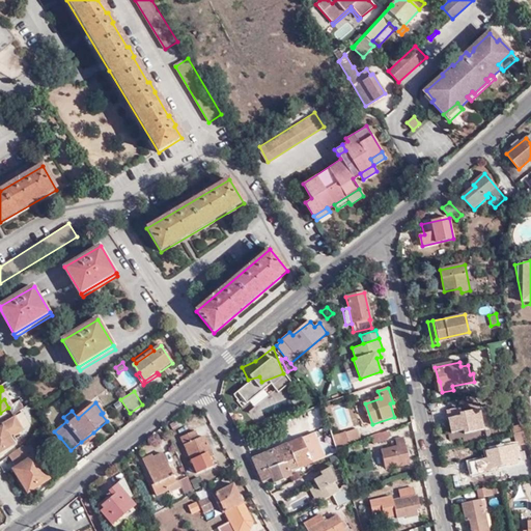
[(9,408),(14,416),(15,415),(21,411),(16,403),(9,408)]
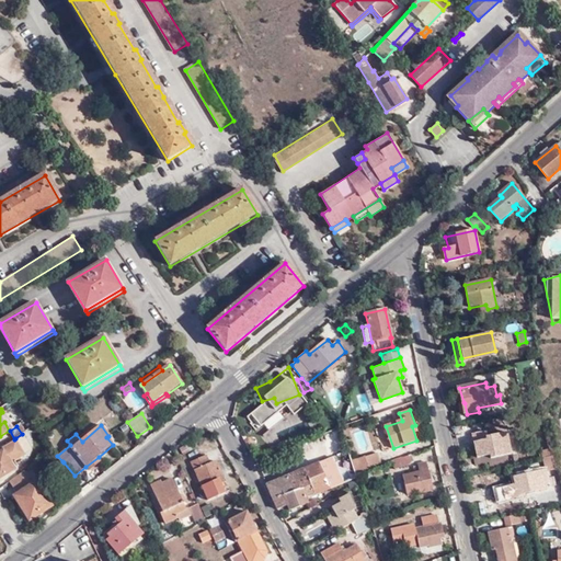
[(277,442),(270,426),(253,435),(261,449),(277,442)]
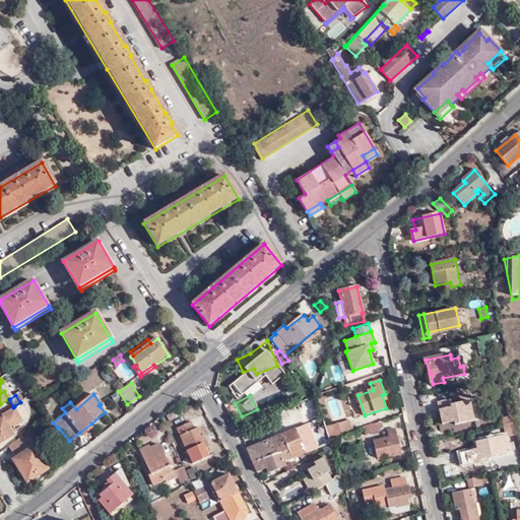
[(473,420),(469,400),(450,404),(448,399),(437,402),(441,425),(453,423),(454,426),(473,420)]
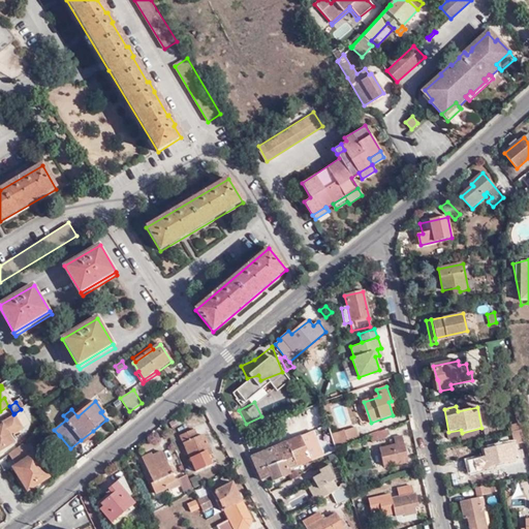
[(13,414),(0,423),(0,449),(12,442),(10,439),(22,432),(21,431),(24,428),(14,413),(13,414)]
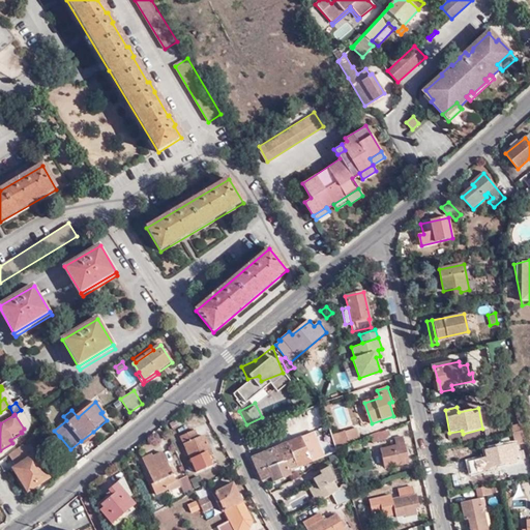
[(344,432),(332,436),(335,446),(360,438),(357,429),(345,433),(344,432)]
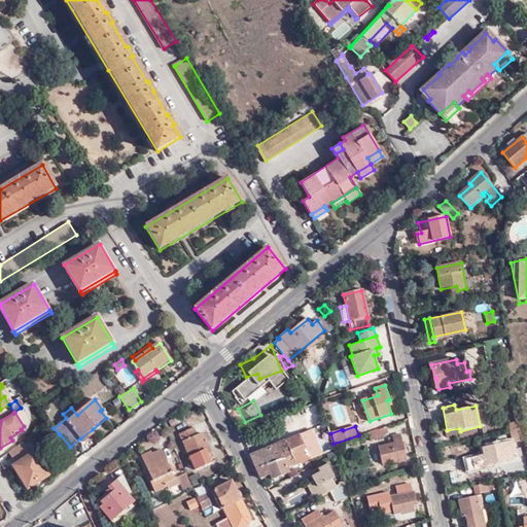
[(389,433),(387,426),(375,430),(377,437),(389,433)]
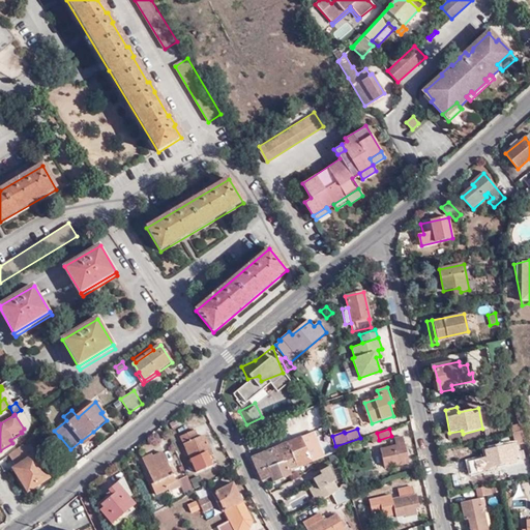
[(313,431),(253,458),(257,468),(263,481),(272,478),(274,482),(292,475),(290,471),(324,457),(313,431)]
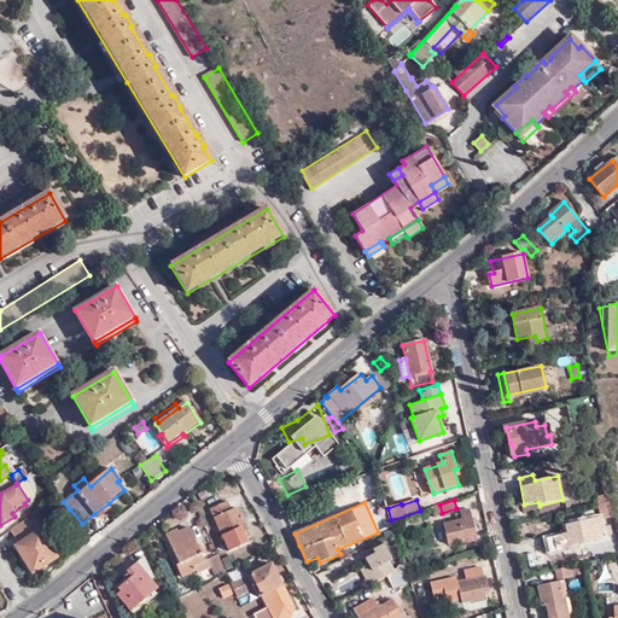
[(109,503),(94,514),(98,518),(112,507),(109,503)]
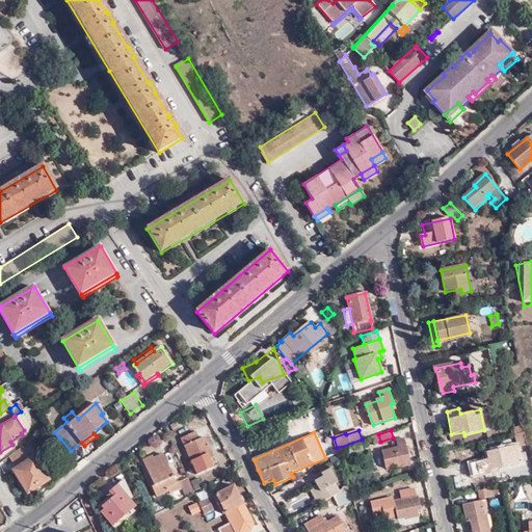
[(200,440),(195,433),(183,439),(198,474),(213,467),(211,459),(214,457),(205,436),(200,440)]
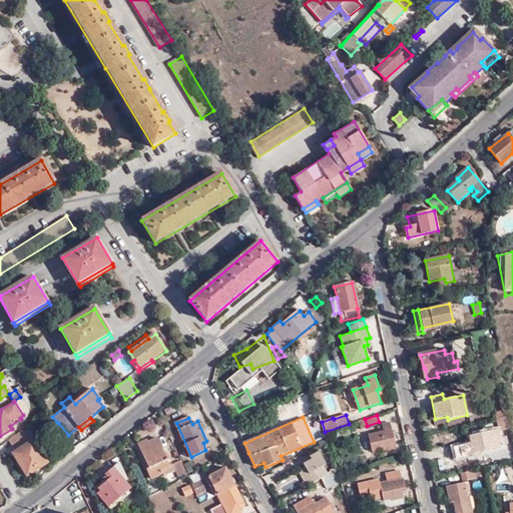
[(504,418),(498,419),(499,425),(503,427),(504,429),(505,431),(508,430),(504,418)]
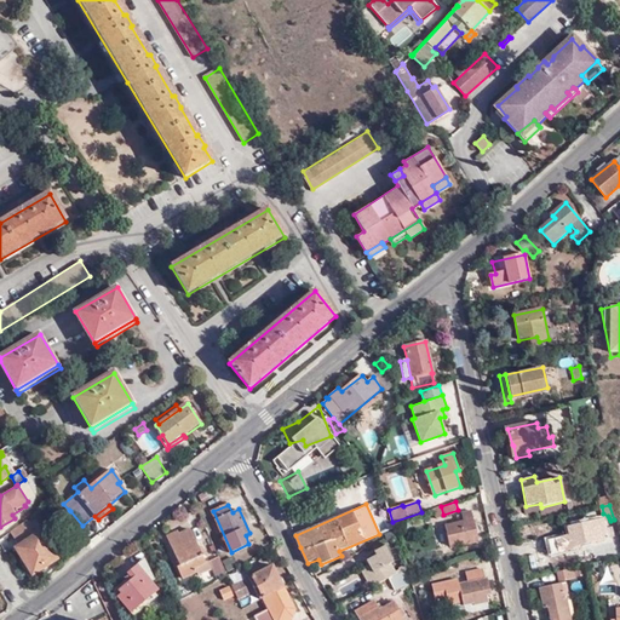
[(477,535),(471,511),(463,512),(465,521),(446,524),(451,546),(461,544),(461,546),(475,543),(474,537),(477,535)]
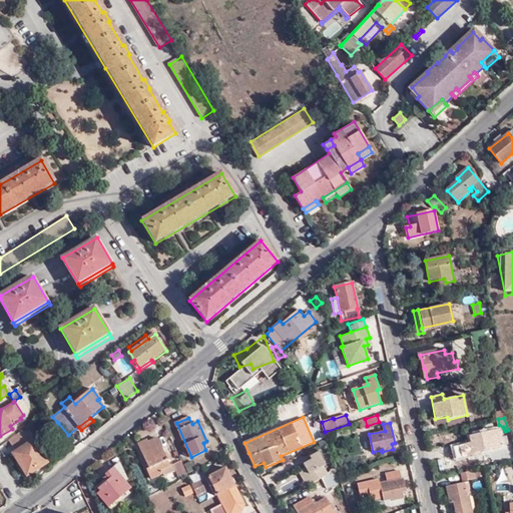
[(24,430),(9,441),(16,451),(15,453),(28,475),(47,463),(33,441),(31,442),(24,430)]
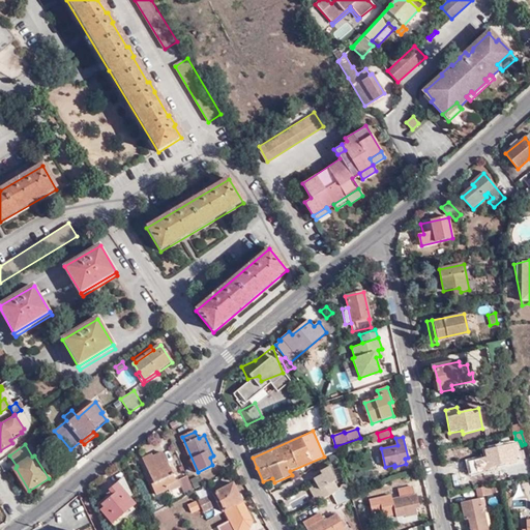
[(518,446),(517,444),(486,450),(487,458),(480,459),(483,472),(494,470),(494,466),(518,461),(516,452),(519,451),(518,446)]
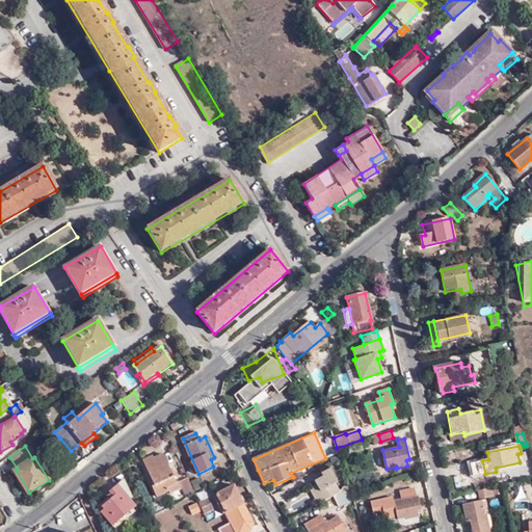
[(517,454),(520,462),(527,460),(525,452),(521,453),(517,454)]
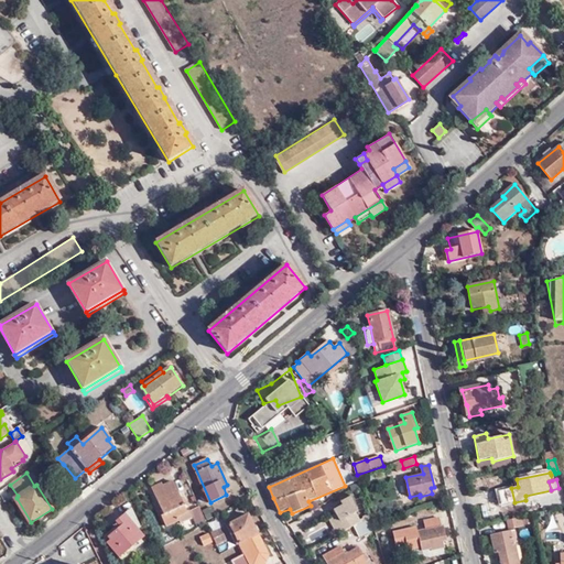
[(186,511),(171,480),(163,485),(162,483),(152,487),(165,513),(162,516),(167,527),(180,521),(181,523),(192,518),(188,510),(186,511)]
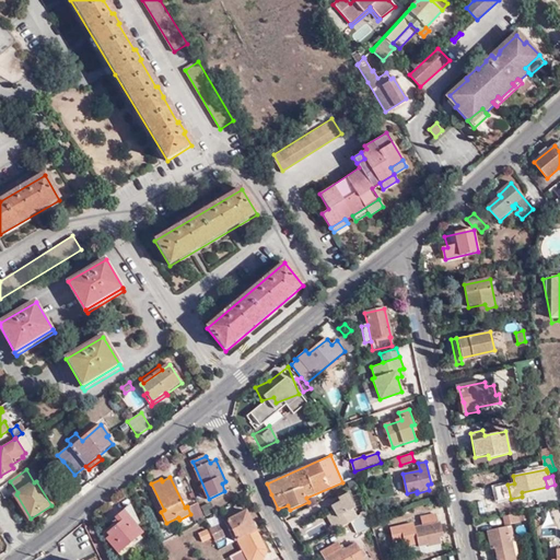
[(329,529),(359,515),(346,491),(327,500),(331,509),(322,514),(329,529)]
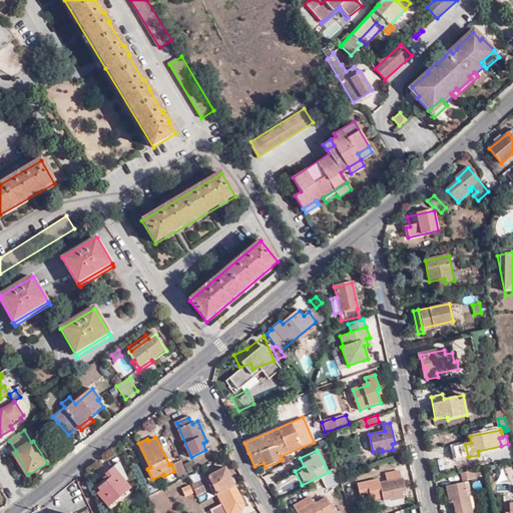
[(187,474),(180,460),(173,464),(179,478),(187,474)]
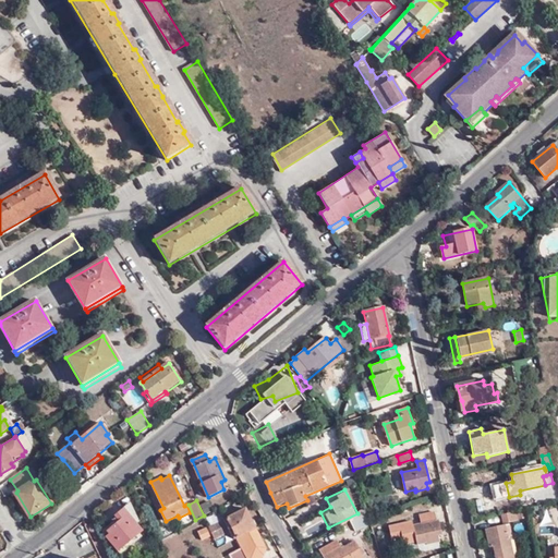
[(199,504),(204,513),(213,510),(208,500),(199,504)]
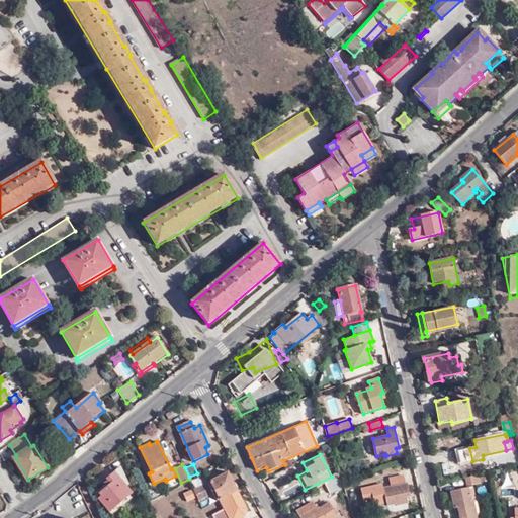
[(127,484),(120,467),(106,479),(108,482),(105,484),(107,487),(100,493),(105,499),(102,503),(109,512),(132,494),(125,486),(127,484)]
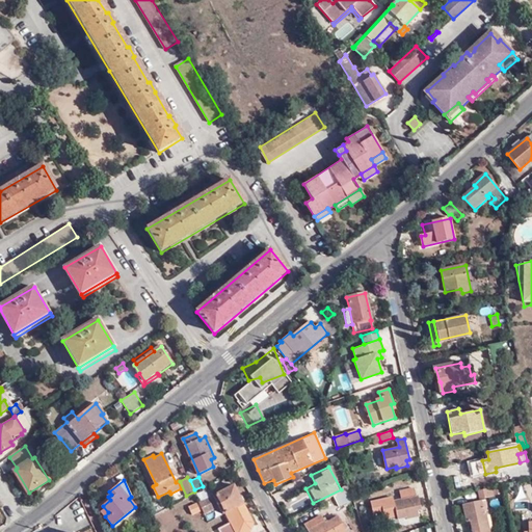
[(237,506),(244,503),(235,484),(215,494),(224,511),(237,506)]
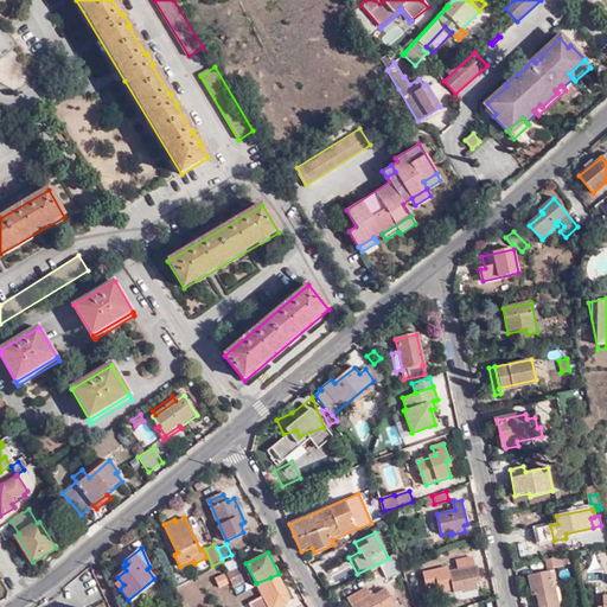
[(403,568),(402,567),(400,557),(379,568),(385,577),(403,568)]
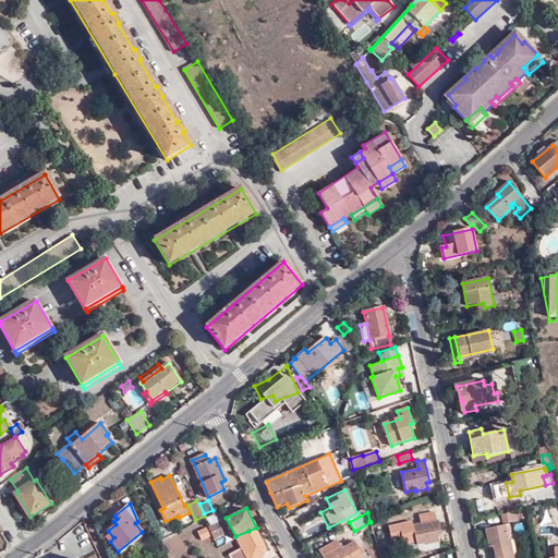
[(517,512),(502,514),(505,523),(518,520),(517,512)]
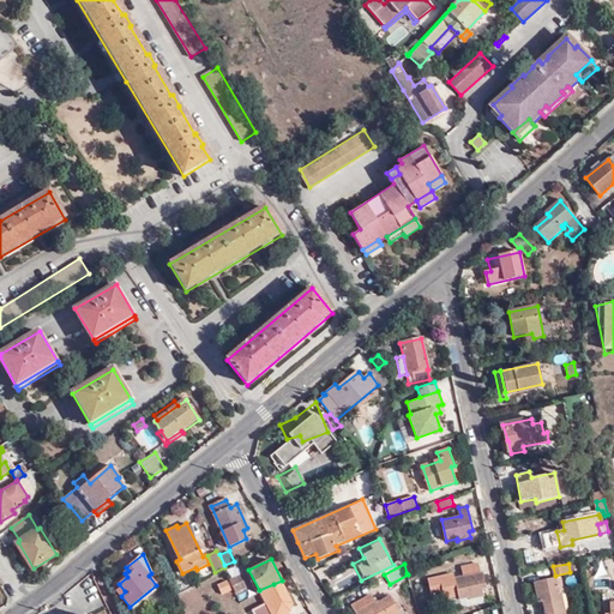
[(482,590),(487,589),(481,565),(471,567),(474,575),(455,579),(459,600),(470,597),(471,601),(483,597),(482,590)]
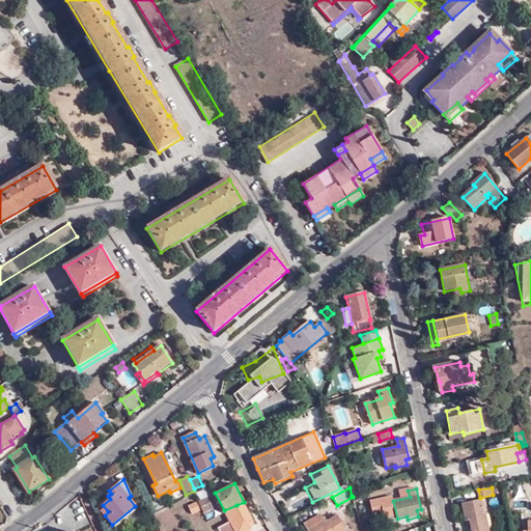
[(207,495),(196,500),(202,512),(213,508),(207,495)]
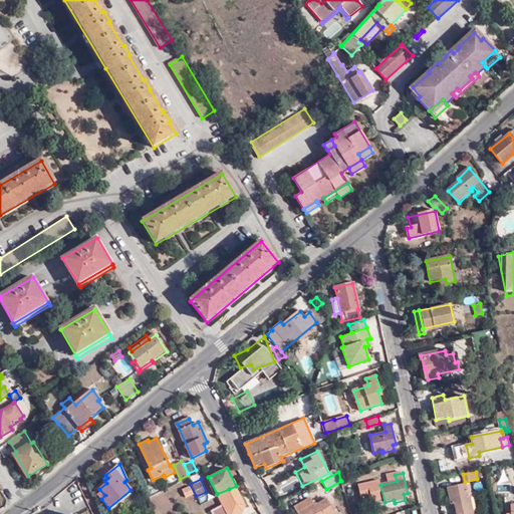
[(284,493),(294,489),(291,483),(281,487),(284,493)]
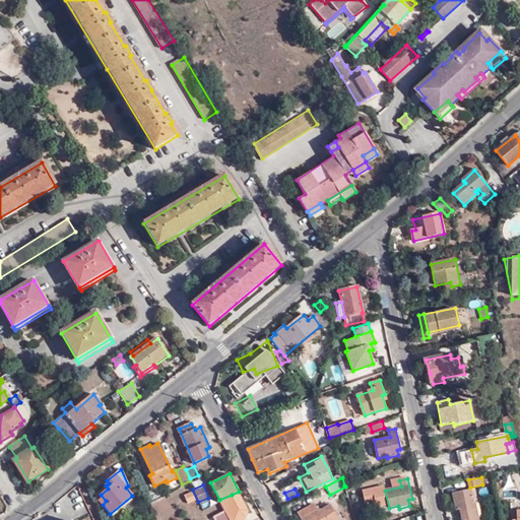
[(477,503),(475,489),(453,494),(456,510),(461,509),(462,519),(478,519),(476,503),(477,503)]
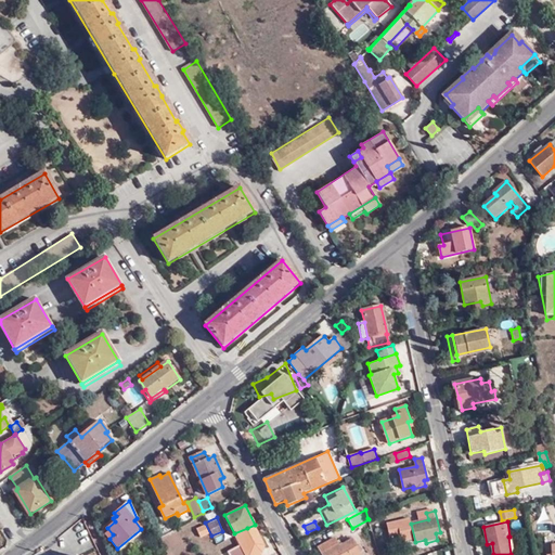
[(204,523),(194,528),(199,538),(209,532),(204,523)]
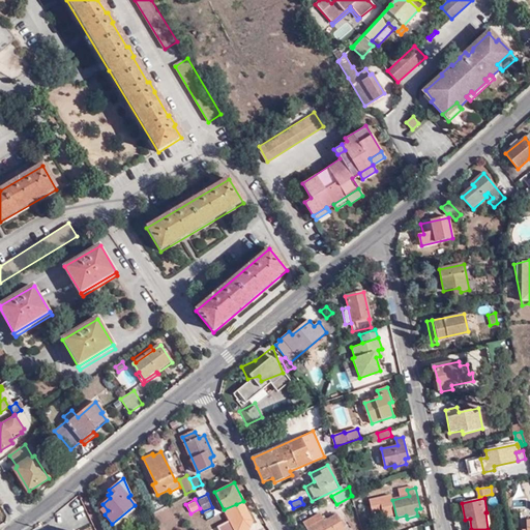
[(236,504),(226,509),(230,519),(217,525),(219,529),(249,529),(249,528),(253,520),(243,501),(236,504)]
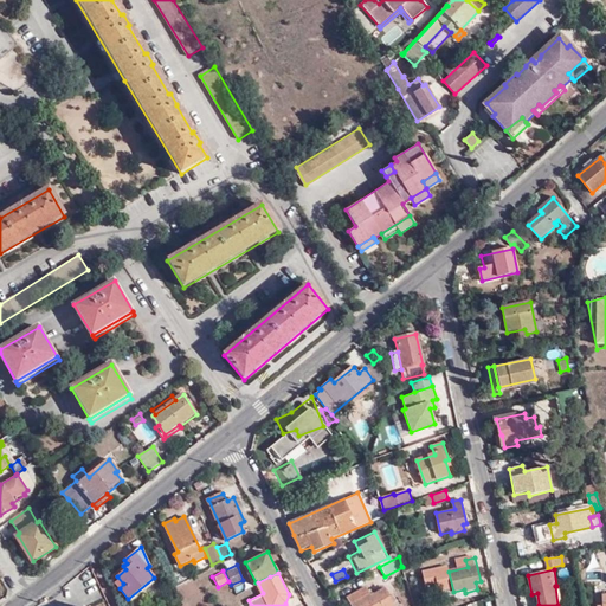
[(347,598),(352,605),(394,605),(386,588),(384,590),(385,592),(375,597),(374,594),(371,597),(368,593),(372,592),(368,586),(347,598)]
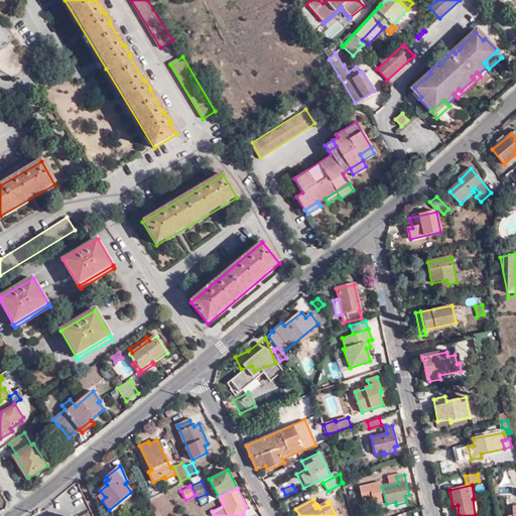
[(507,515),(506,515),(515,515),(515,505),(513,506),(513,515),(507,515)]
